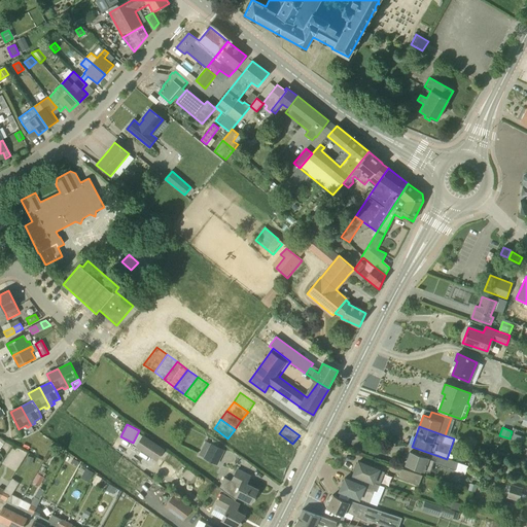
[(143,435),(139,432),(132,444),(136,447),(143,435)]
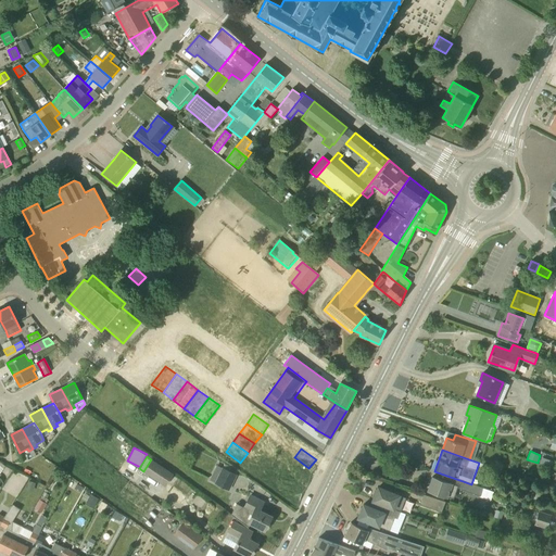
[(541,456),(539,464),(551,467),(553,460),(541,456)]
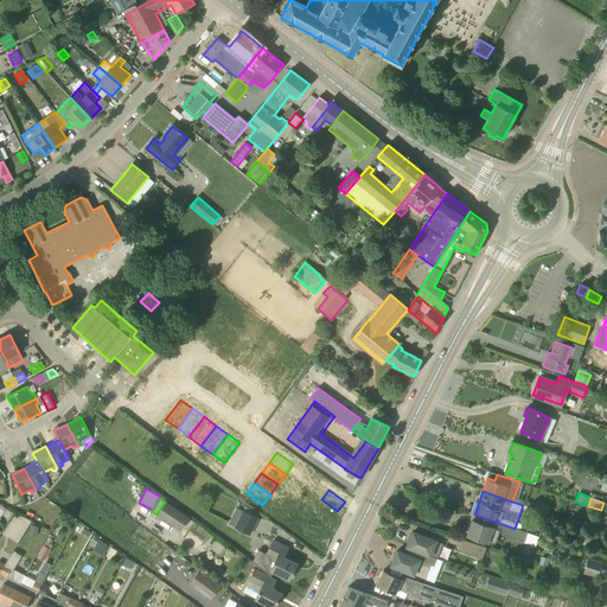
[(321,499),(313,510),(330,522),(337,511),(321,499)]
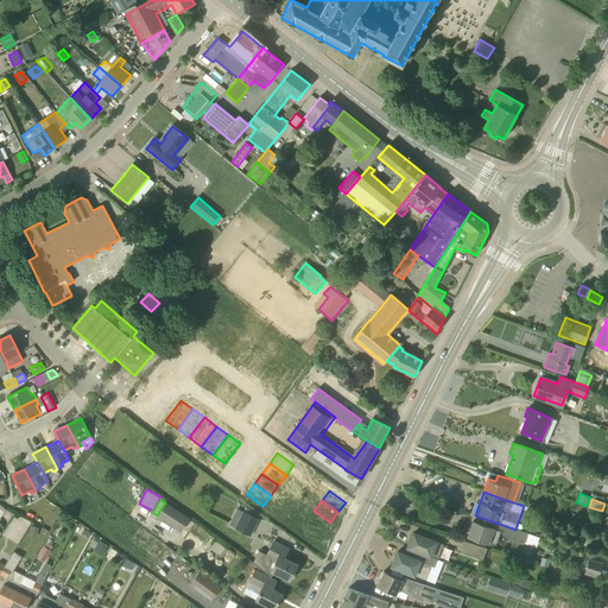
[(157,515),(181,532),(189,519),(165,502),(157,515)]
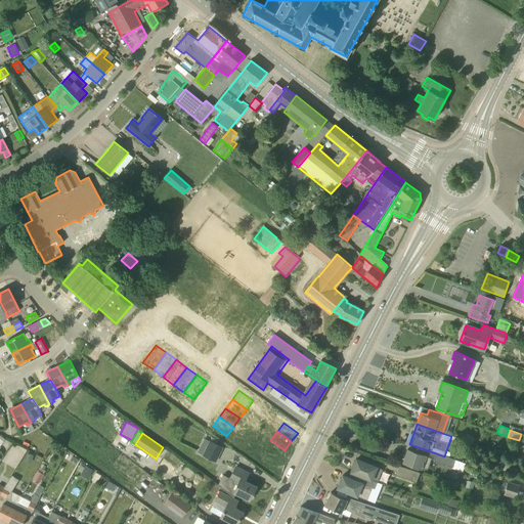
[(264,449),(277,460),(285,450),(270,440),(264,449)]
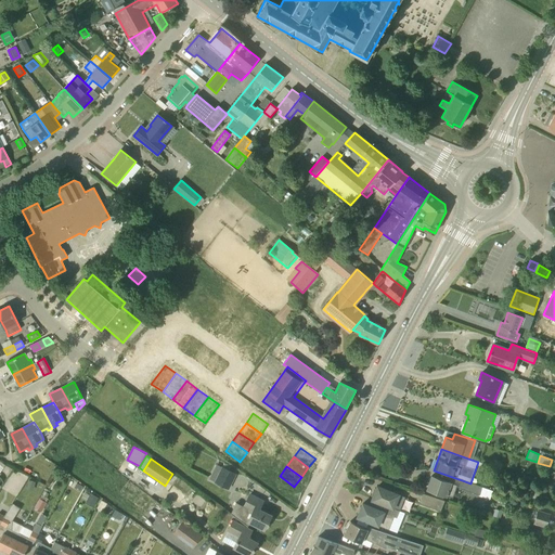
[(1,489),(14,495),(25,475),(12,468),(1,489)]
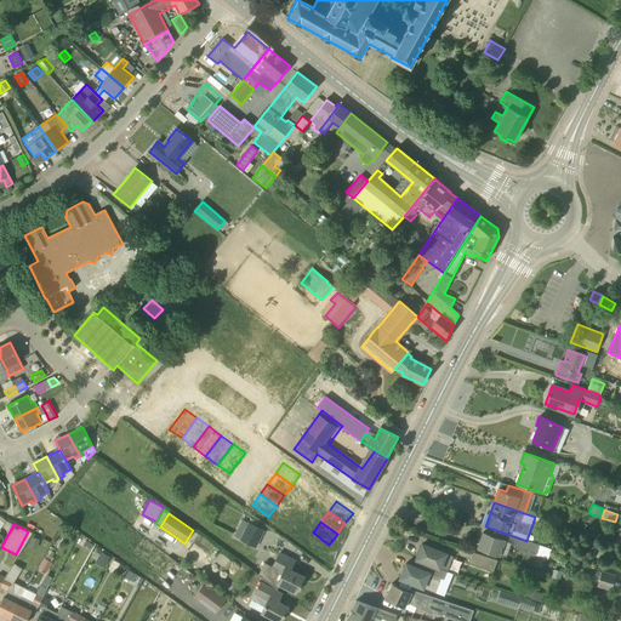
[(248,524),(240,539),(240,540),(256,547),(263,531),(248,524)]
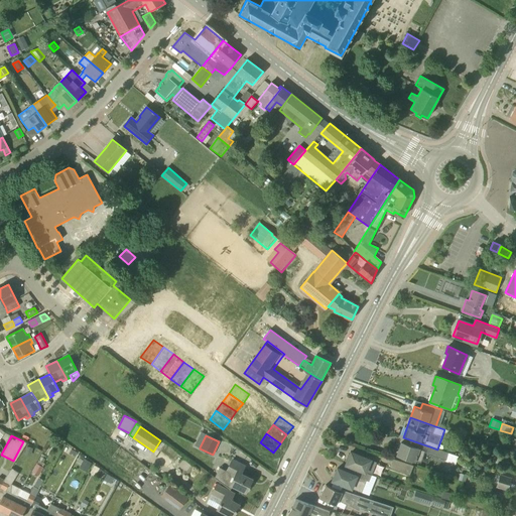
[(515,438),(511,437),(507,448),(515,452),(515,438)]
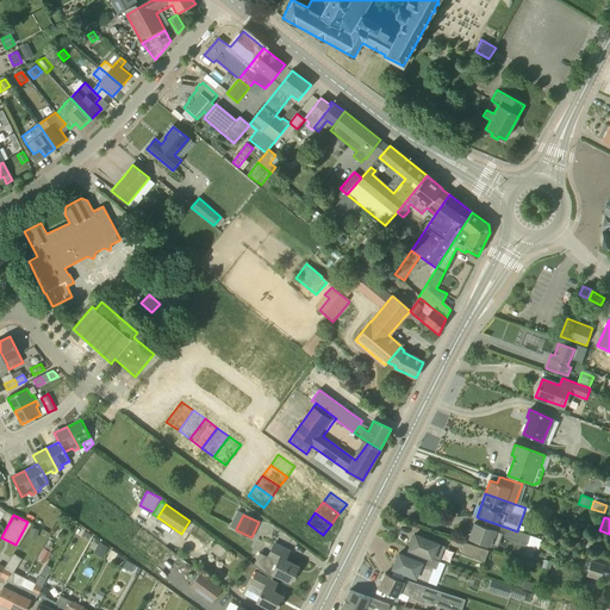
[(497,530),(474,522),(468,539),(481,542),(480,546),(487,548),(489,545),(492,546),(495,536),(500,539),(503,533),(497,531),(497,530)]
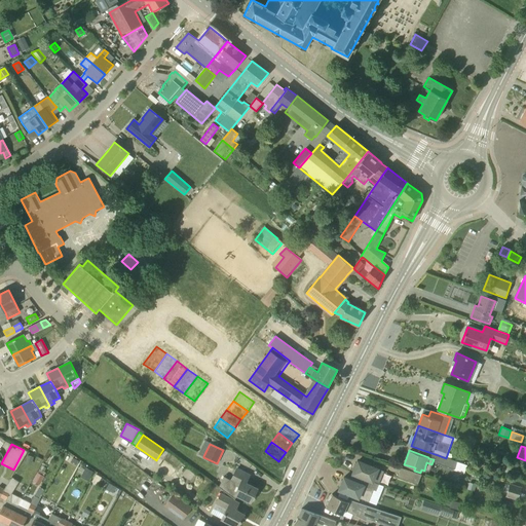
[(258,460),(272,471),(278,461),(265,451),(258,460)]
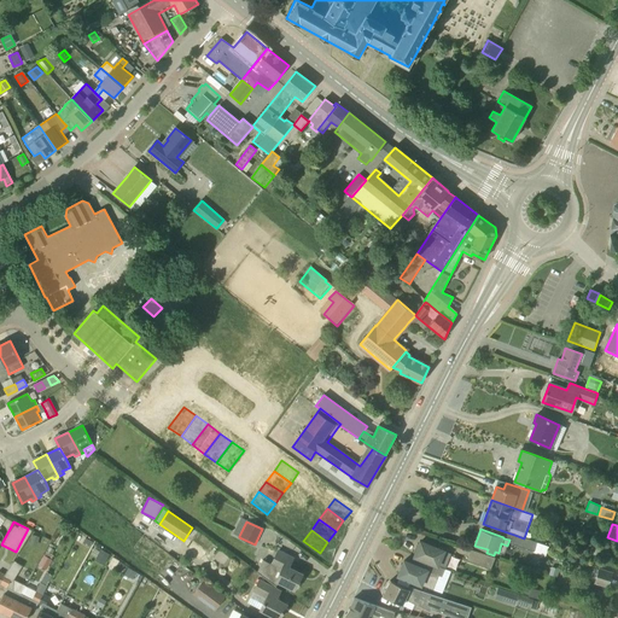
[(38,547),(40,536),(33,535),(30,544),(38,547)]
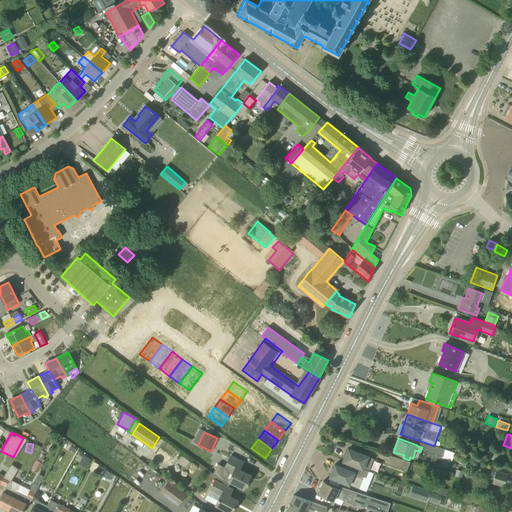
[(445,449),(434,446),(426,443),(424,451),(442,457),(445,449)]
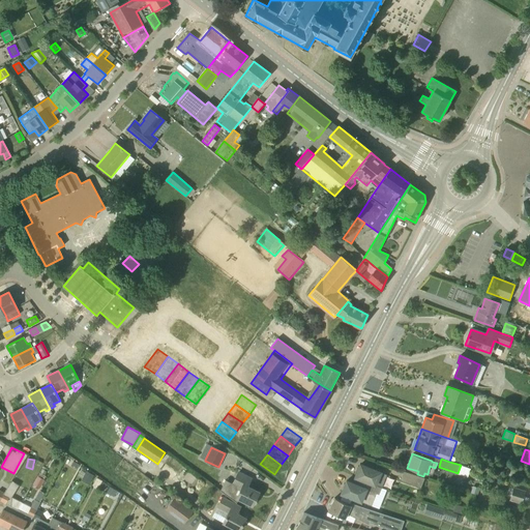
[(355,477),(359,479),(382,488),(387,475),(360,465),(359,468),(357,468),(355,473),(357,474),(355,477)]
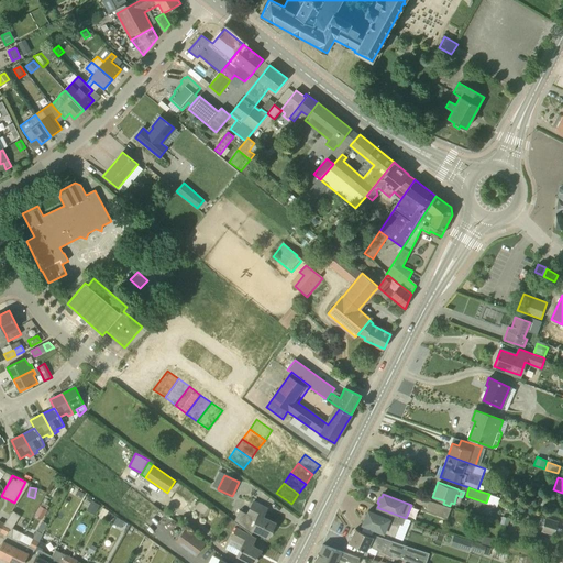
[(100,505),(92,500),(87,511),(95,515),(100,505)]
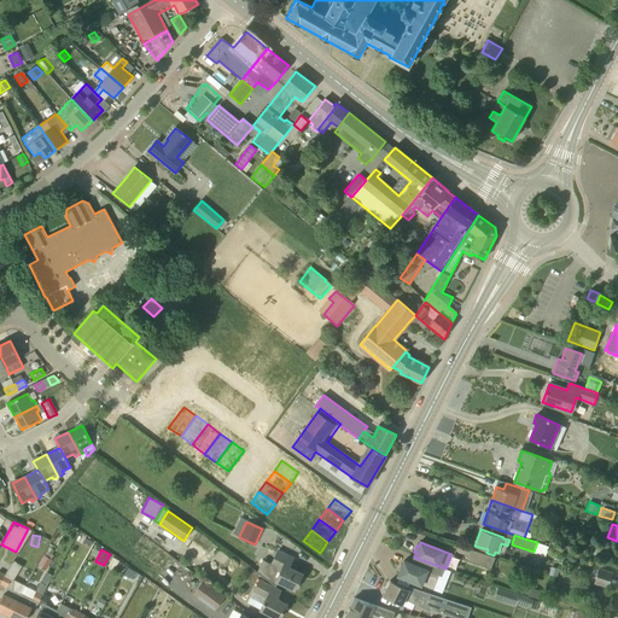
[(279,582),(295,590),(302,575),(287,567),(292,558),(279,551),(272,565),(263,560),(257,572),(277,587),(279,582)]
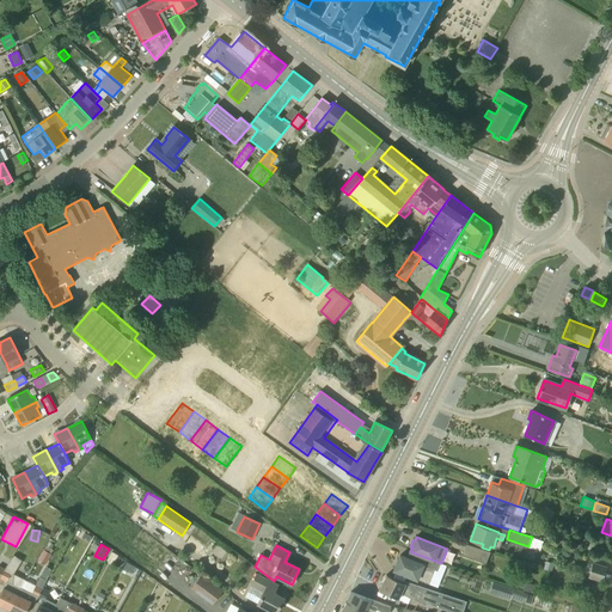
[(466,545),(461,555),(485,564),(490,552),(466,545)]
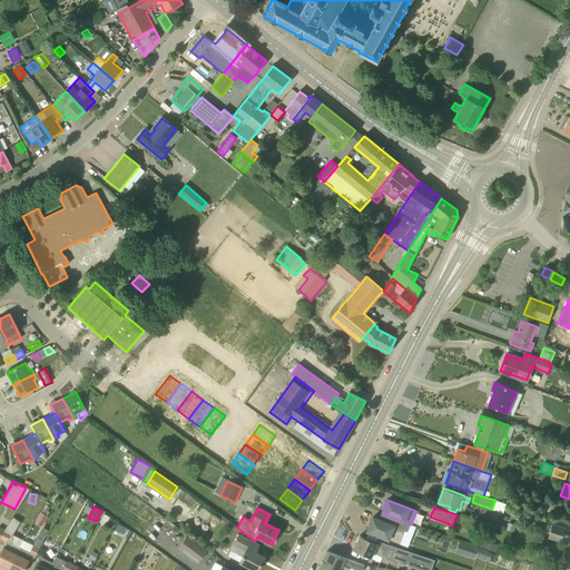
[(43,526),(48,517),(40,512),(36,521),(43,526)]
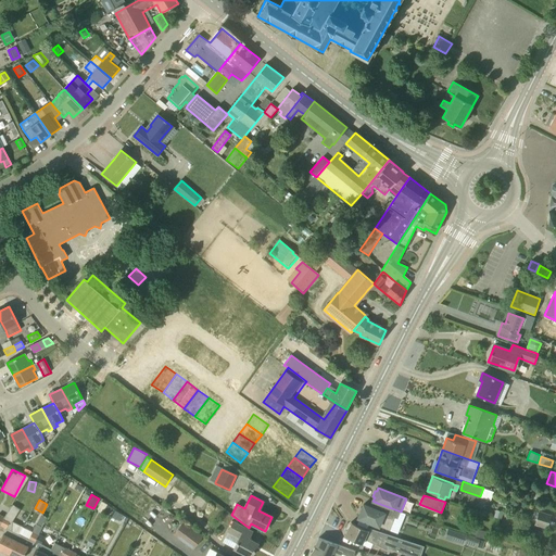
[(389,530),(392,521),(394,518),(397,519),(401,512),(377,503),(375,509),(364,505),(362,508),(361,507),(358,514),(359,514),(358,518),(389,530)]
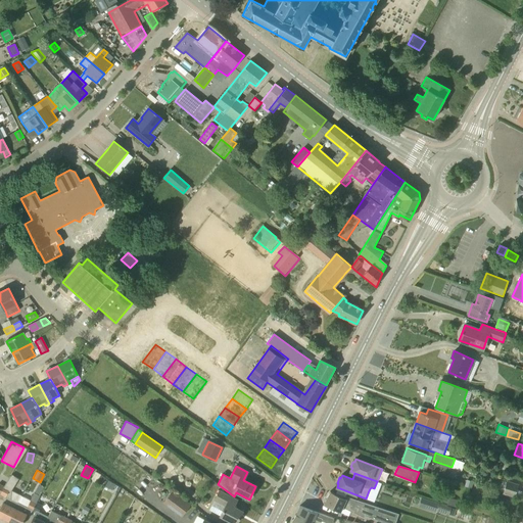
[(0,508),(0,516),(9,521),(17,503),(11,500),(11,491),(19,479),(11,475),(4,486),(0,495),(5,497),(0,508)]
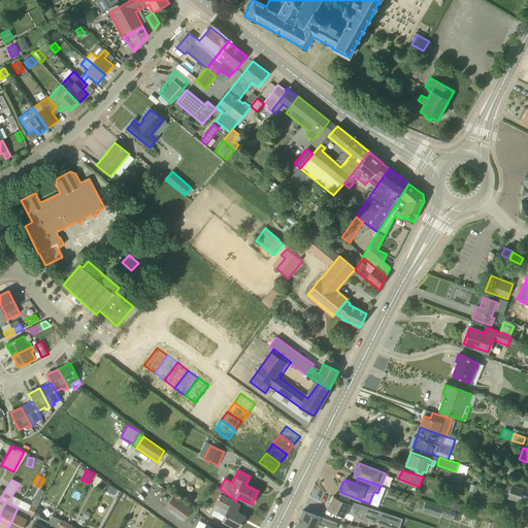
[(117,489),(109,485),(106,491),(113,495),(117,489)]
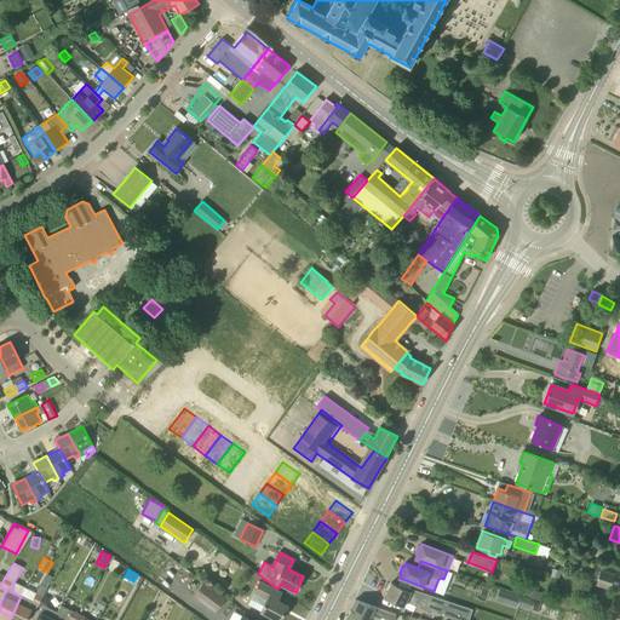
[(615,574),(601,569),(596,585),(610,590),(610,589),(613,581),(615,574)]
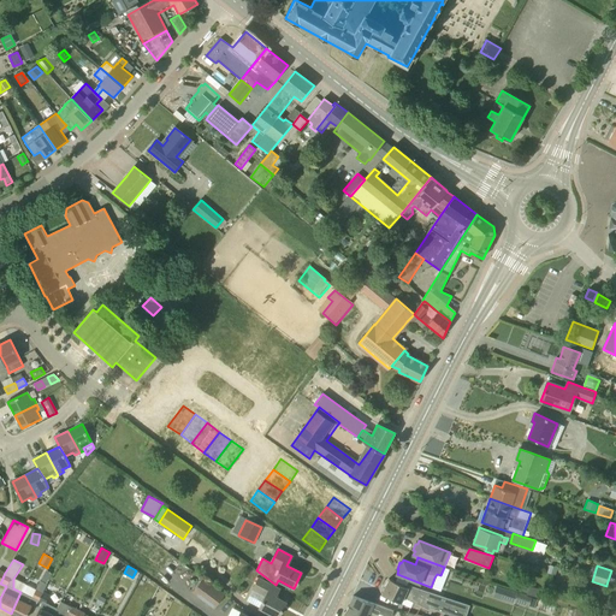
[(279,588),(259,578),(253,590),(266,596),(260,609),(274,615),(278,615),(286,603),(276,597),(279,588)]
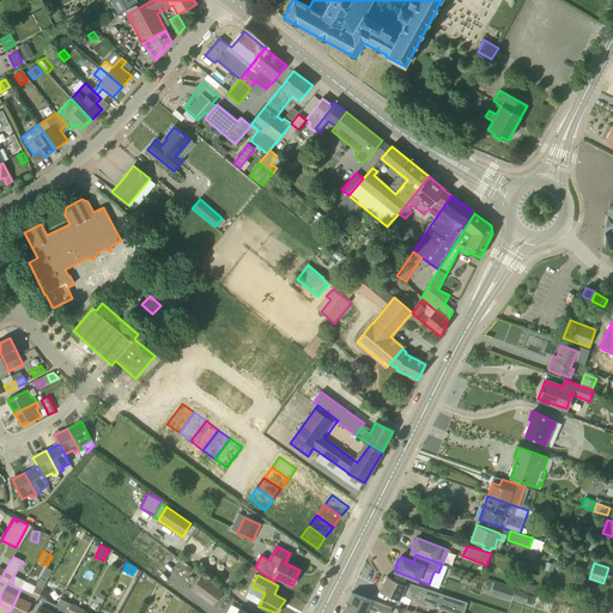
[(202,576),(192,590),(213,606),(223,593),(202,576)]
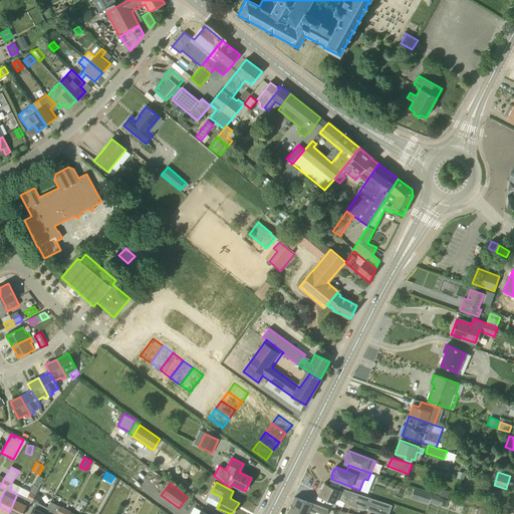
[(334,503),(338,495),(361,503),(363,497),(340,488),(339,490),(324,483),(318,496),(334,503)]
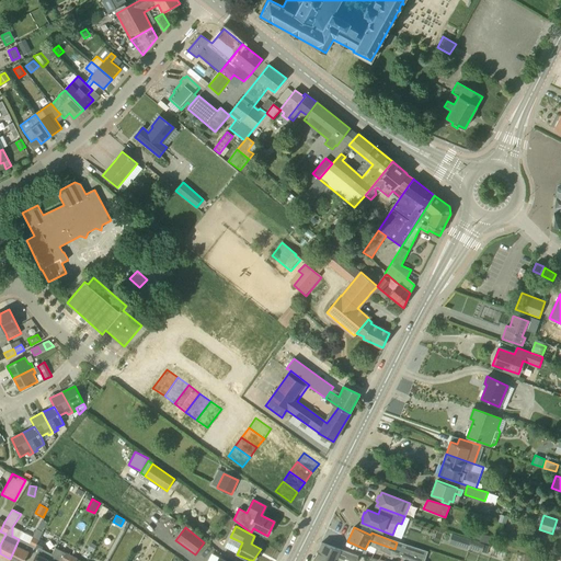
[(20,539),(19,539),(10,559),(13,560),(23,560),(29,552),(32,554),(35,547),(39,540),(43,531),(37,528),(30,544),(20,539)]
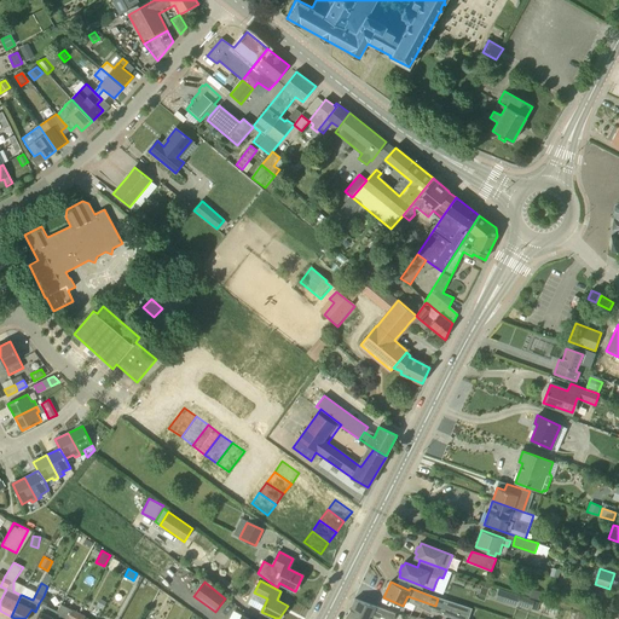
[(542,593),(525,586),(524,586),(521,594),(539,600),(542,593)]
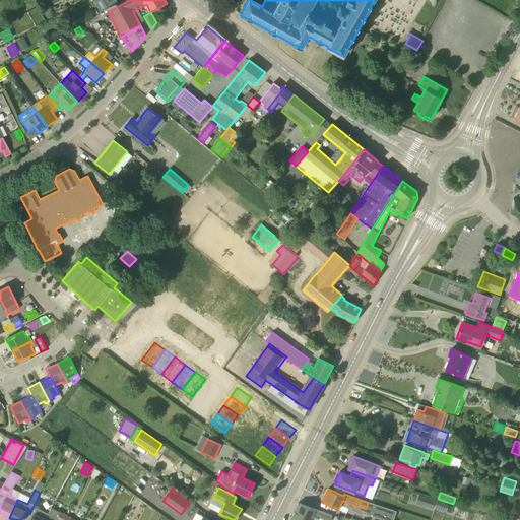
[(434,510),(435,508),(437,501),(428,498),(425,507),(434,510)]
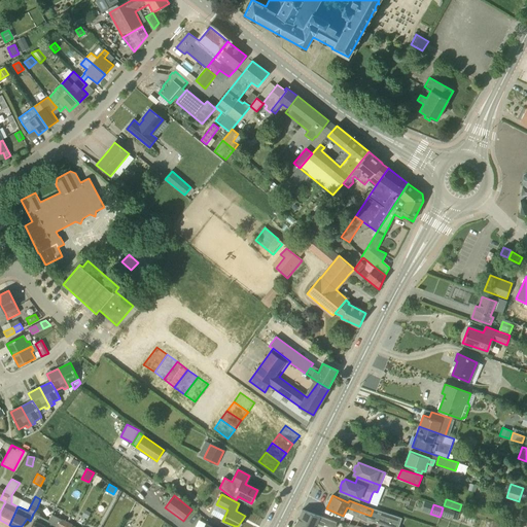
[(45,526),(47,525),(48,521),(39,516),(42,510),(37,507),(33,514),(36,516),(33,522),(30,526),(45,526)]
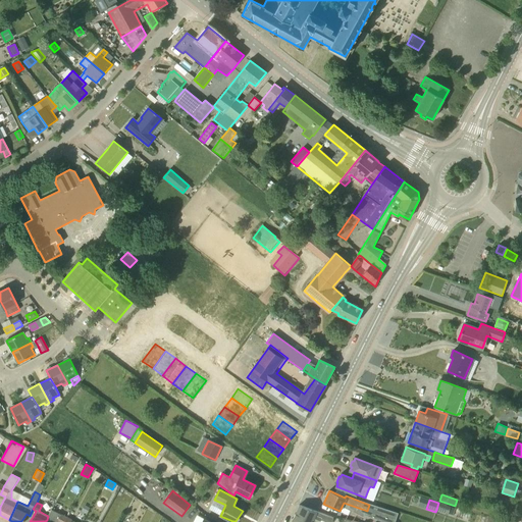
[(449,514),(451,507),(438,503),(436,510),(449,514)]
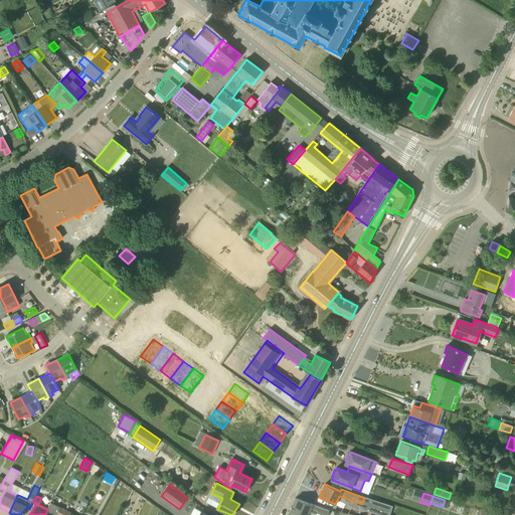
[(296,498),(287,514),(327,514),(329,512),(296,498)]
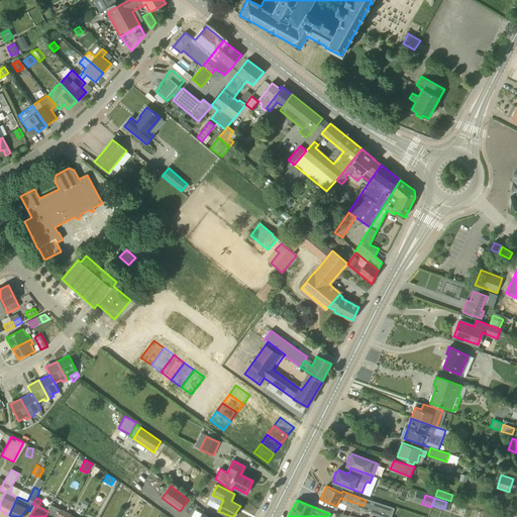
[(63,516),(66,512),(52,504),(47,511),(46,515),(44,516),(63,516)]
